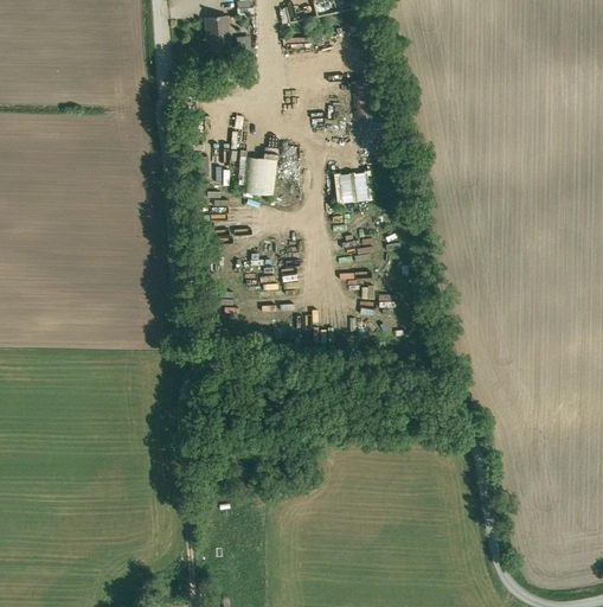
[(201,18),(204,51),(226,49),(223,16),(201,18)]
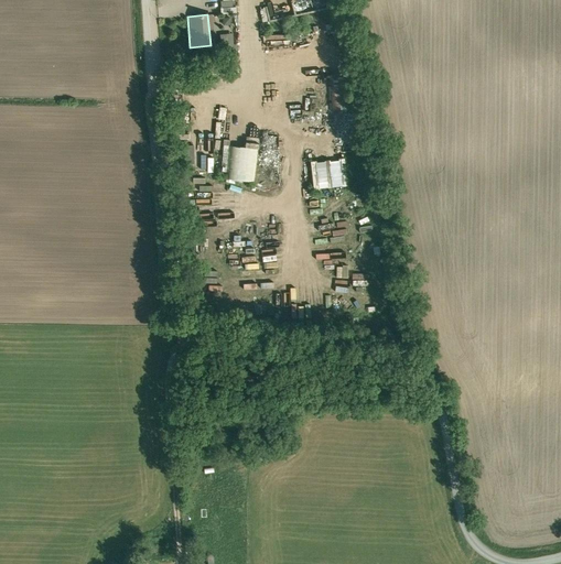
[(324,35),(335,34),(335,23),(324,23),(324,35)]
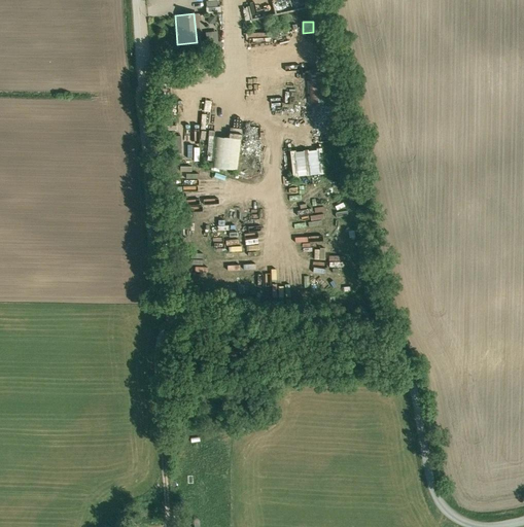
[(203,32),(204,42),(214,41),(213,31),(203,32)]
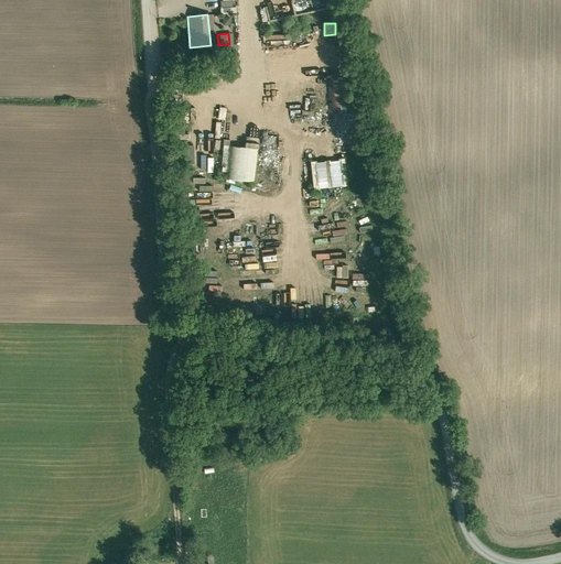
[(310,86),(320,86),(321,76),(311,75),(310,86)]
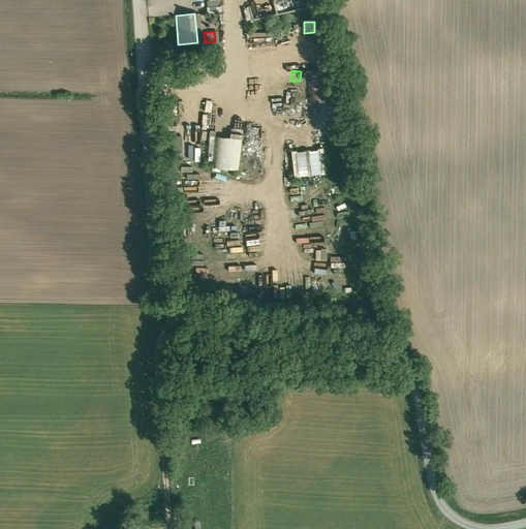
[(327,70),(305,72),(307,103),(329,101),(327,70)]
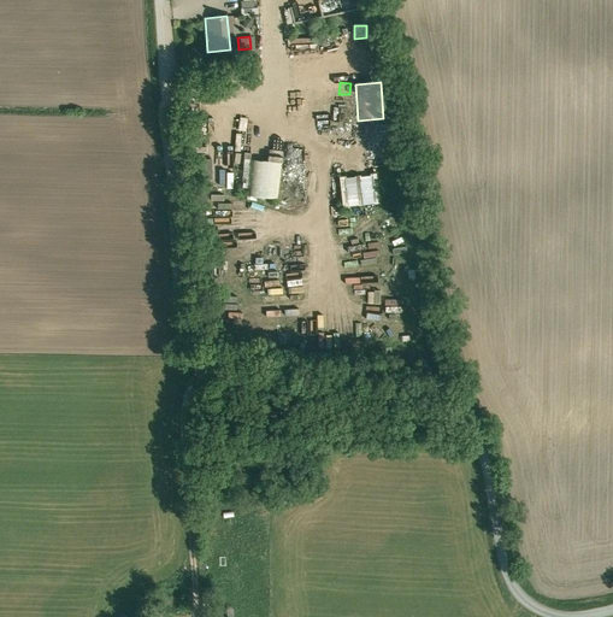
[(206,123),(196,123),(198,141),(207,141),(206,123)]
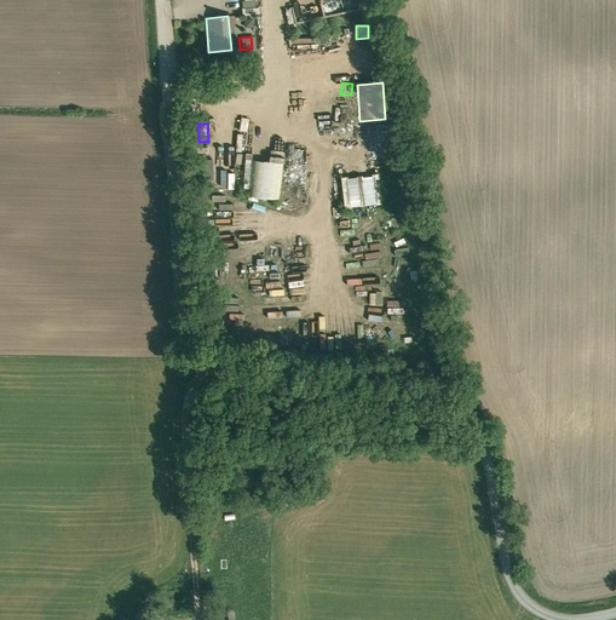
[(249,160),(247,197),(274,199),(276,162),(249,160)]
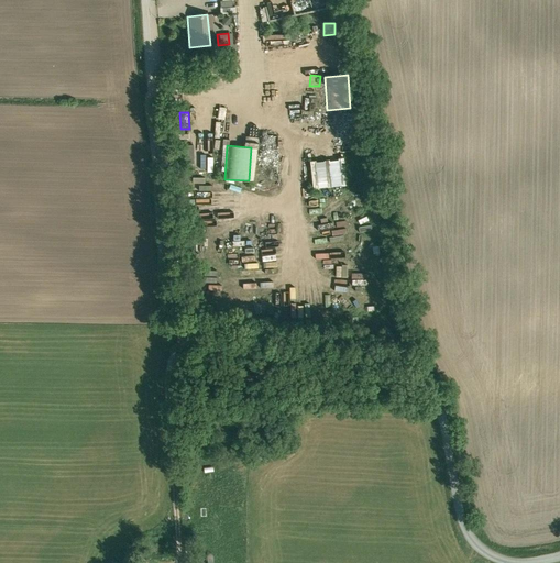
[(344,158),(310,162),(314,196),(320,195),(320,190),(347,187),(344,158)]
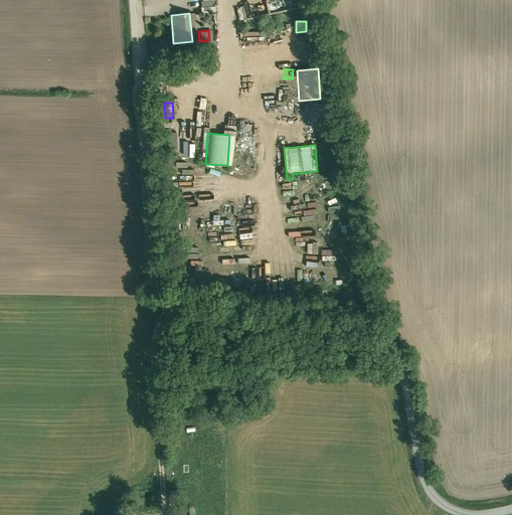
[(252,191),(244,190),(242,199),(251,200),(252,191)]
